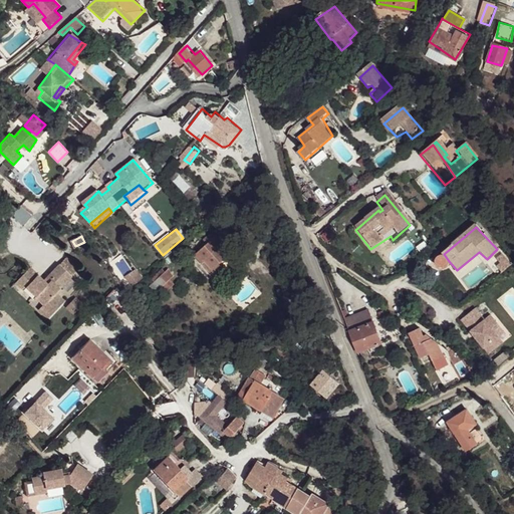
[(219,236),(197,257),(213,276),(231,259),(224,250),(229,246),(219,236)]
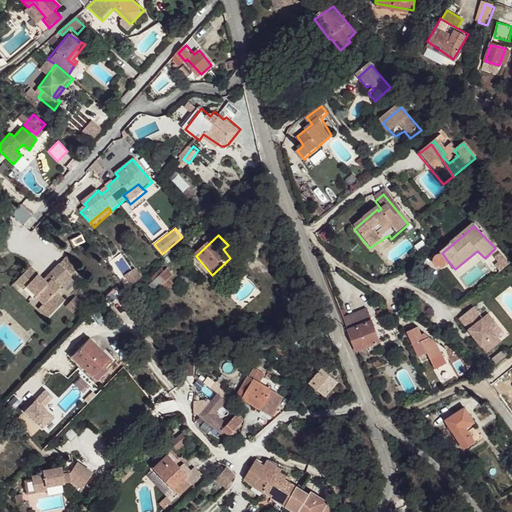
[(444,265),(447,260),(442,253),(437,254),(435,258),(435,263),(439,265),(444,265)]
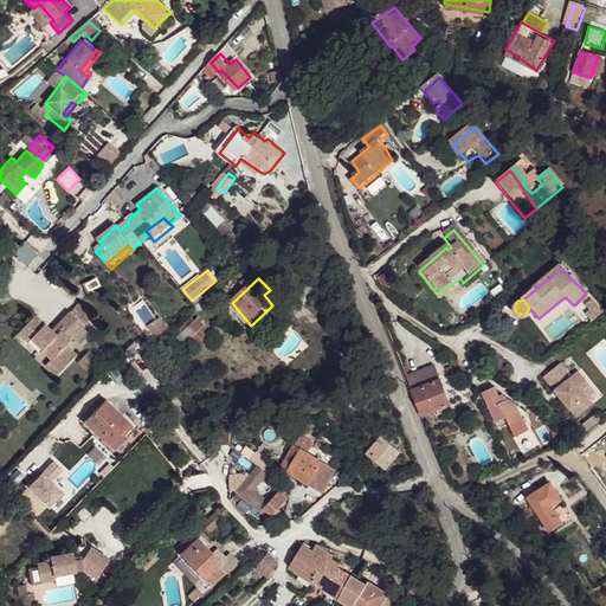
[(34,315),(18,333),(39,354),(42,350),(51,360),(49,362),(59,375),(77,355),(68,346),(85,324),(72,310),(51,331),(34,315)]
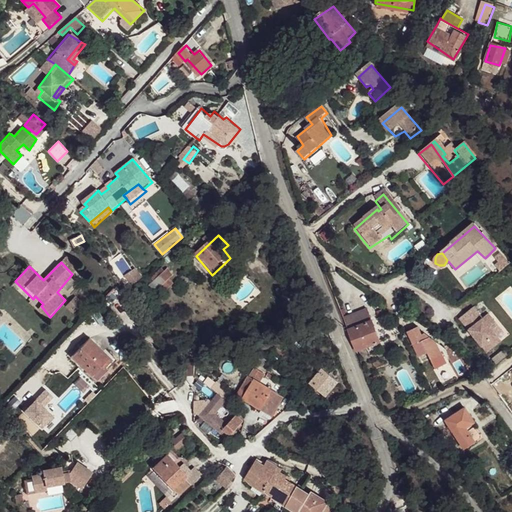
[(170,272),(152,287),(158,295),(177,278),(170,272)]
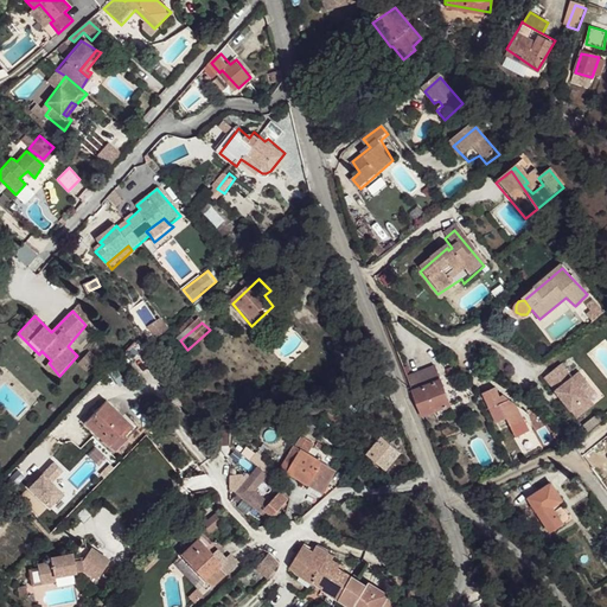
[(146,332),(155,343),(166,333),(158,324),(146,332)]
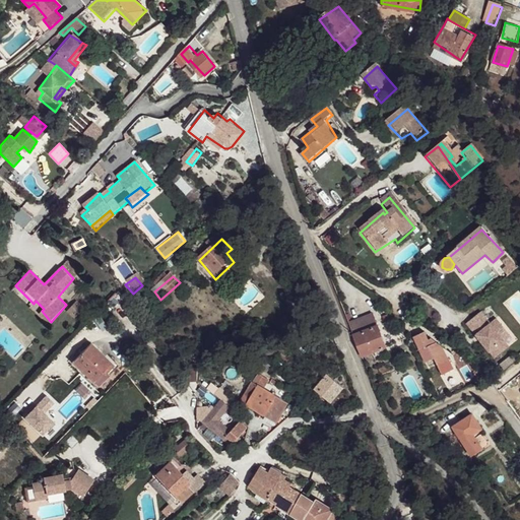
[(480,312),(466,324),(495,359),(509,347),(499,335),(506,330),(497,319),(491,324),(480,312)]
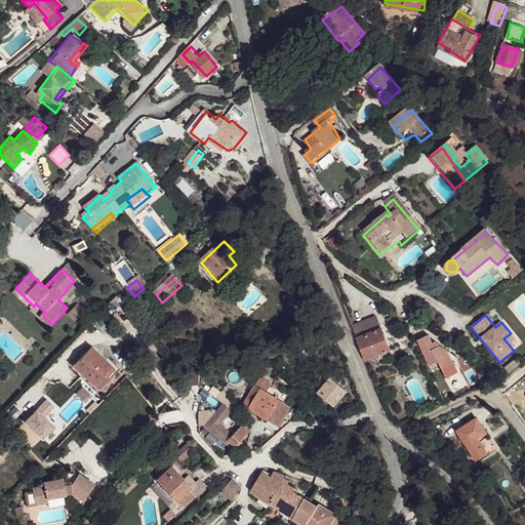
[(359,338),(367,358),(388,349),(374,318),(355,326),(360,337),(359,338)]
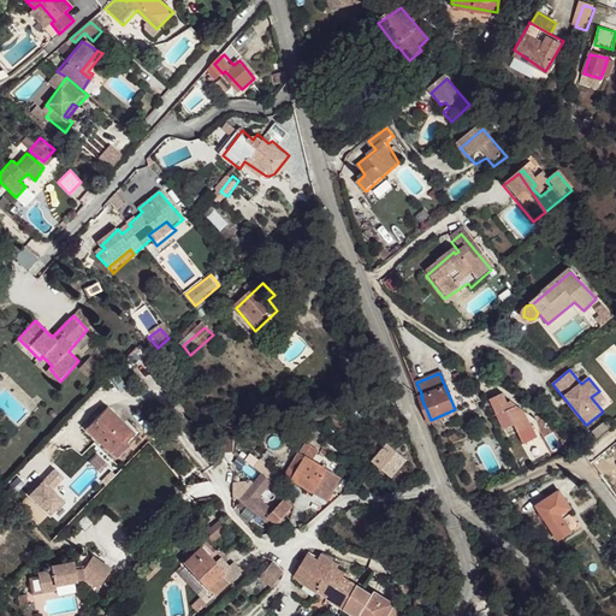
[(604,398),(599,391),(591,397),(597,404),(604,398)]
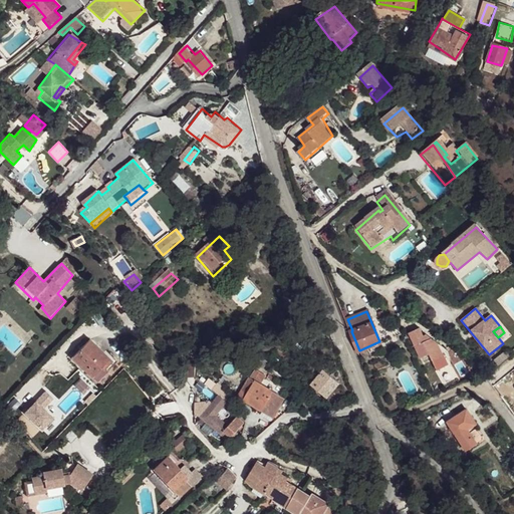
[(420,328),(410,333),(415,345),(425,340),(420,328)]
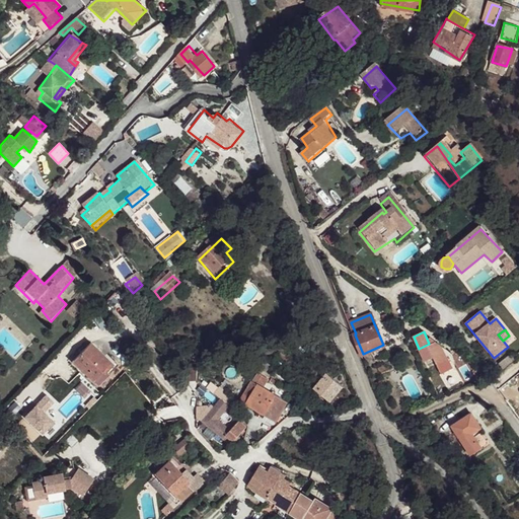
[(429,344),(419,349),(421,356),(442,346),(436,342),(429,344)]
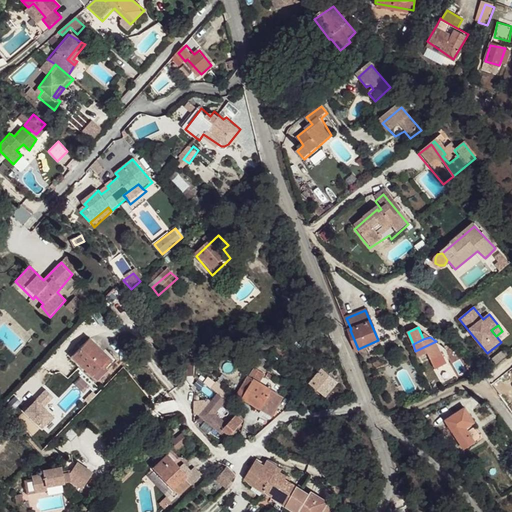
[(90,343),(72,362),(90,378),(98,369),(103,374),(112,365),(90,343)]
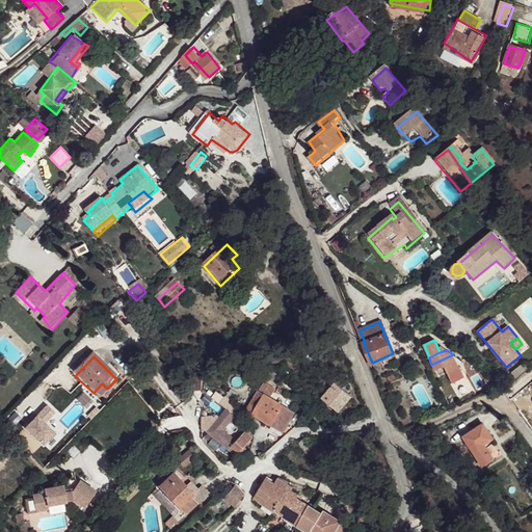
[(338,383),(325,398),(341,410),(353,397),(338,383)]
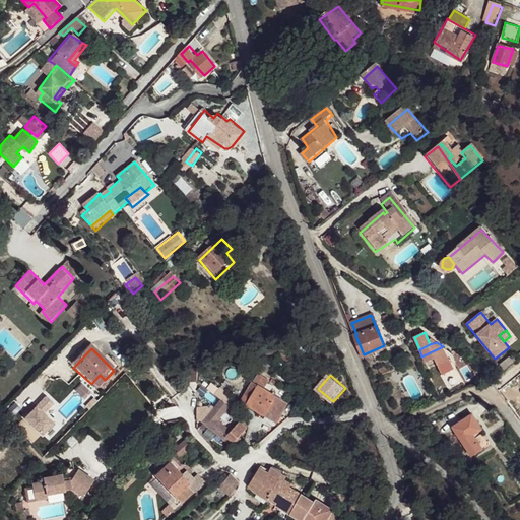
[(261,389),(251,404),(277,420),(288,404),(261,389)]
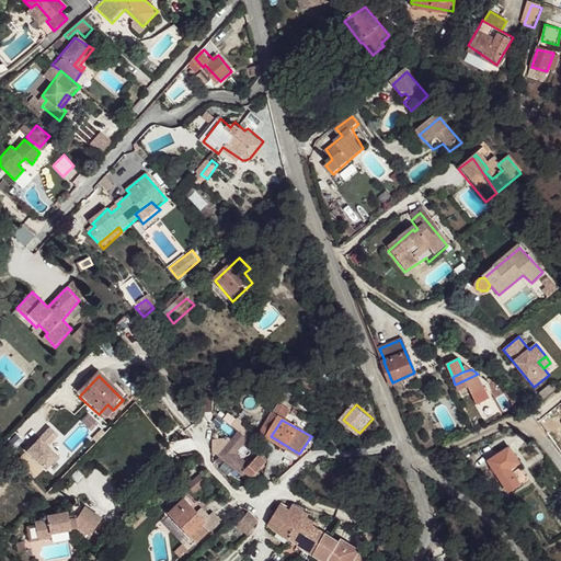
[(239,435),(220,457),(238,474),(242,470),(248,465),(236,455),(247,444),(239,435)]
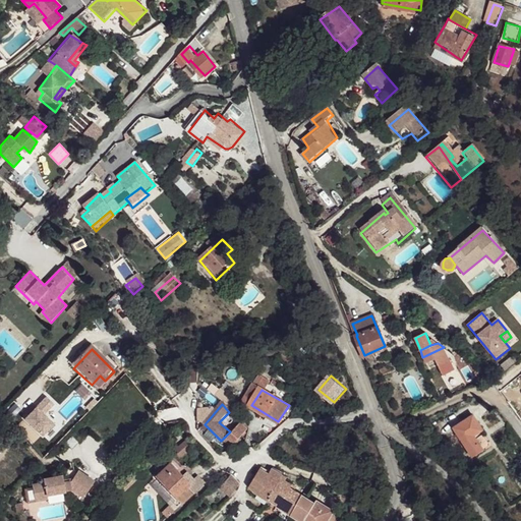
[(473,416),(455,429),(465,443),(474,438),(482,430),(473,416)]
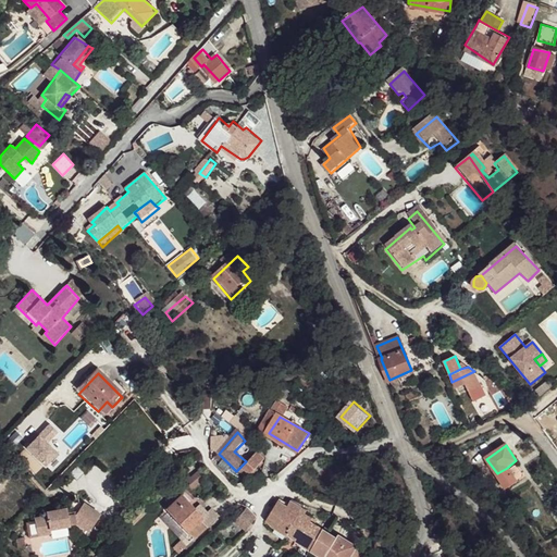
[(246,461),(240,467),(247,474),(249,475),(265,458),(256,452),(246,461)]
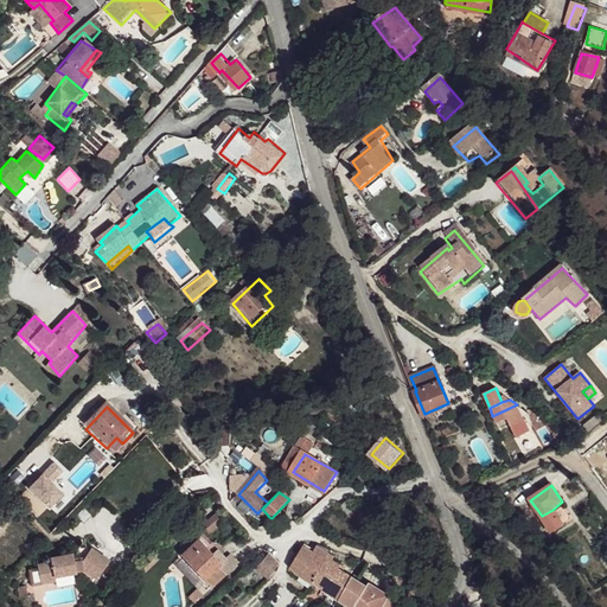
[(553,510),(542,516),(548,525),(557,518),(553,510)]
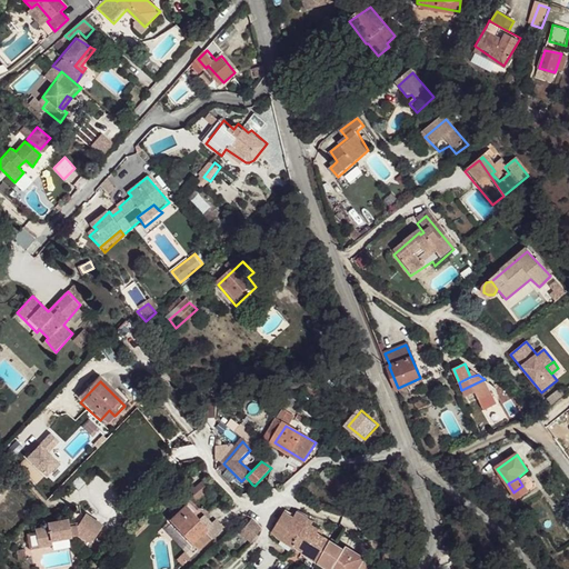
[(202,479),(190,492),(197,498),(209,486),(202,479)]
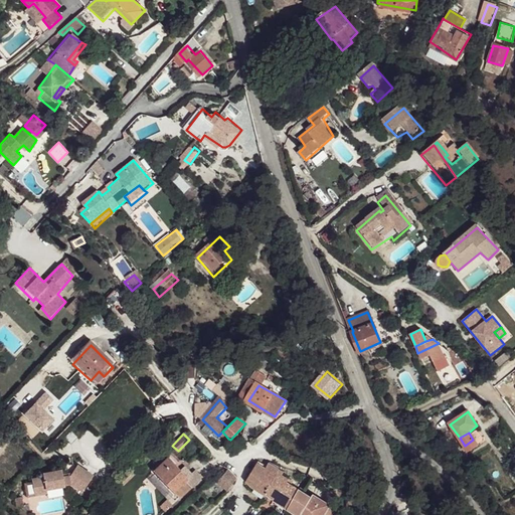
[(473,440),(465,446),(468,452),(476,445),(473,440)]
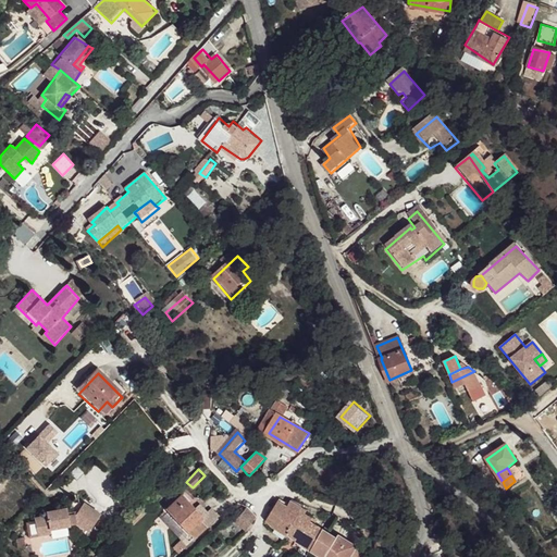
[(52,517),(39,519),(44,536),(57,534),(56,530),(75,525),(75,524),(81,523),(94,531),(104,515),(88,503),(87,505),(84,503),(82,495),(78,496),(79,500),(70,503),(71,508),(51,512),(52,517)]
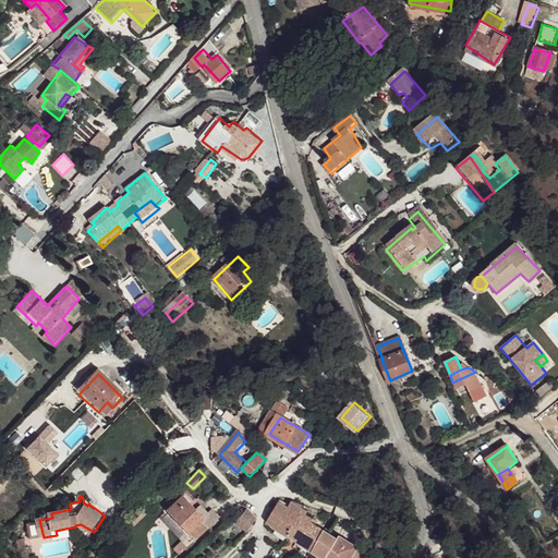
[(183,498),(169,511),(196,538),(206,528),(198,520),(202,517),(183,498)]
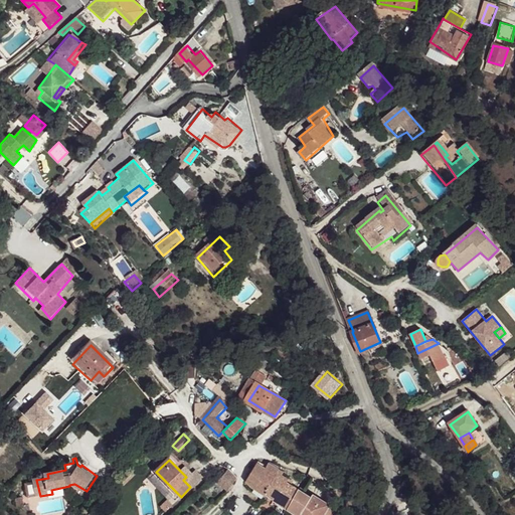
[(259,461),(256,464),(266,471),(271,473),(283,480),(289,483),(291,480),(283,476),(285,472),(270,464),(268,467),(259,461)]
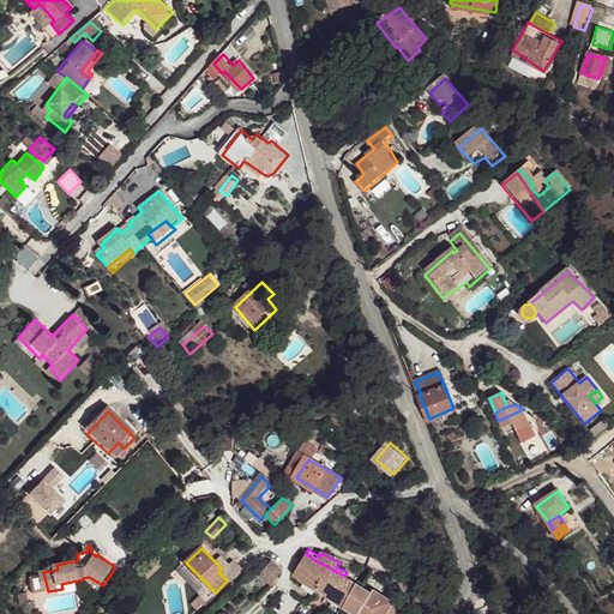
[(295,572),(298,582),(311,589),(323,564),(317,561),(306,553),(295,572)]
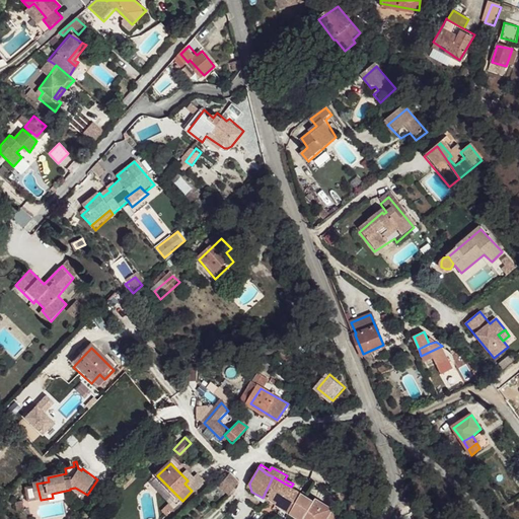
[(133,470),(127,477),(131,482),(137,475),(133,470)]
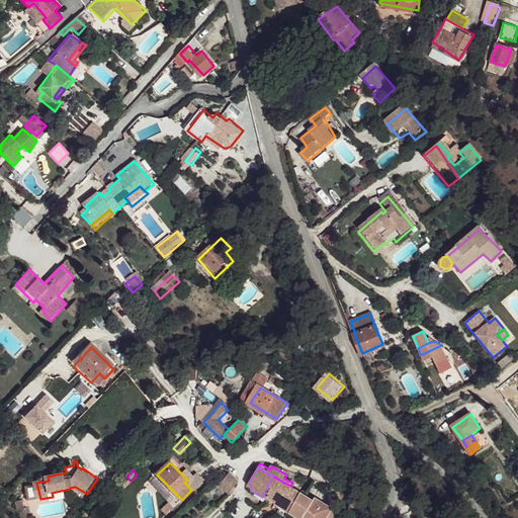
[(230,476),(218,488),(225,493),(236,481),(230,476)]
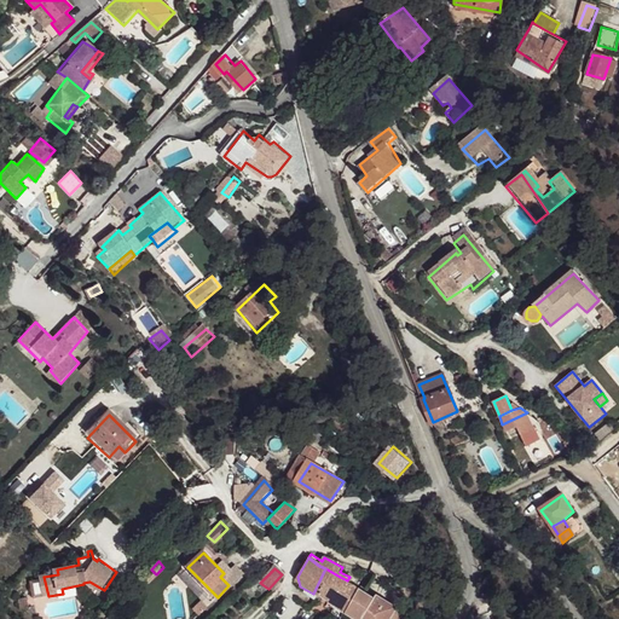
[(325,568),(313,594),(345,611),(359,586),(347,580),(340,577),(325,568)]
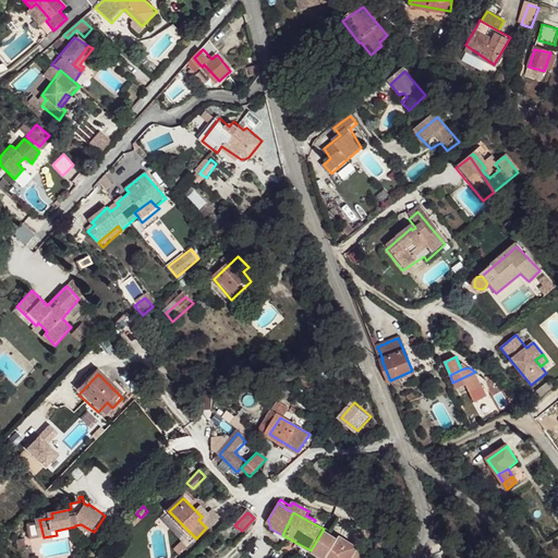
[(324,529),(311,550),(322,557),(336,557),(346,543),(324,529)]
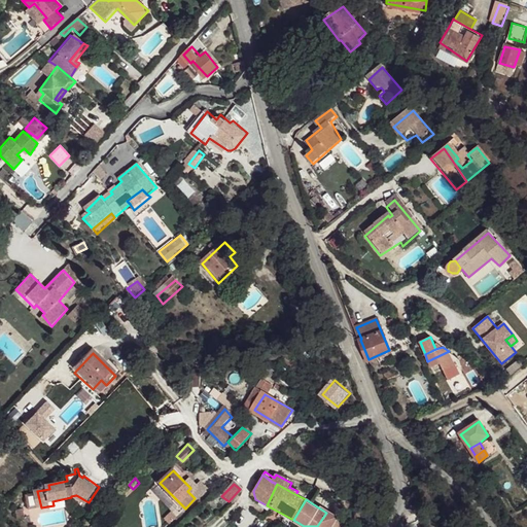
[(326,513),(317,526),(341,526),(346,519),(328,508),(326,513)]
